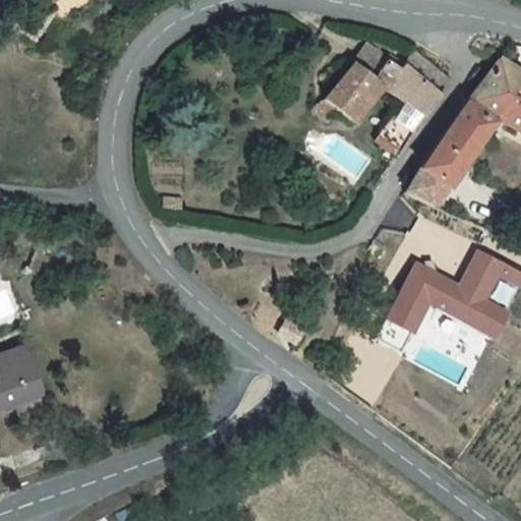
[(448,82),(410,54),(397,72),(386,63),(387,61),(364,44),(348,65),(350,67),(322,102),(314,106),(308,113),(326,126),(335,115),(346,123),(359,105),(374,85),(383,92),(385,90),(401,102),(422,117),(448,82)]
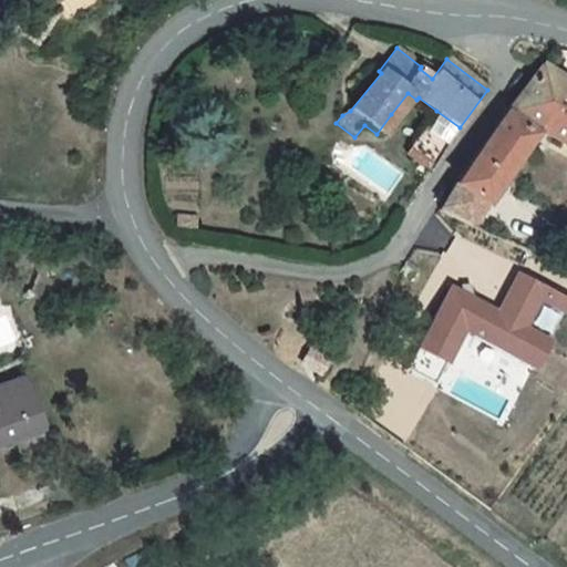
[(566,82),(543,66),(506,114),(455,186),(484,207),(539,131),(566,146),(566,82)]
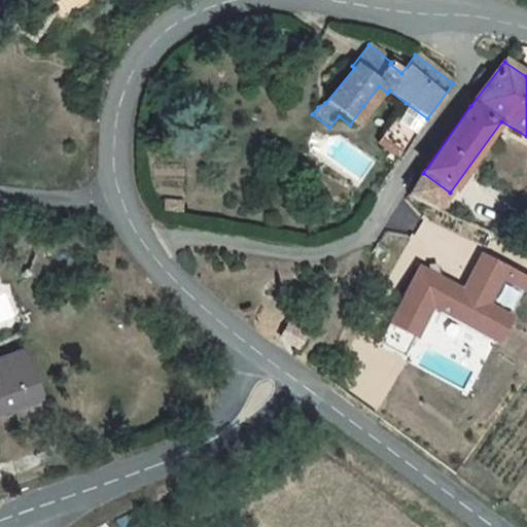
[(384,133),(376,145),(398,162),(427,118),(406,103),(384,133)]
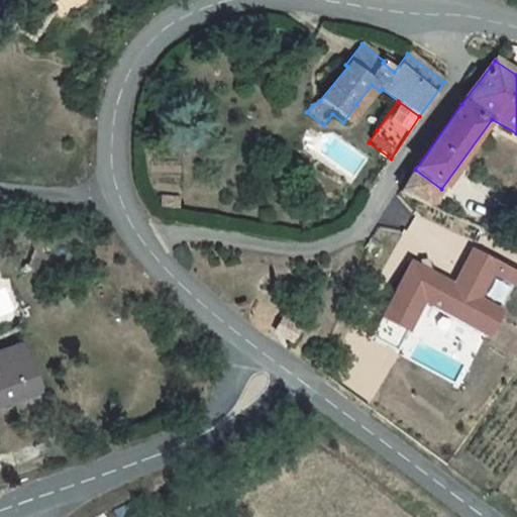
[(356,104),(343,122),(348,125),(360,107),(356,104)]
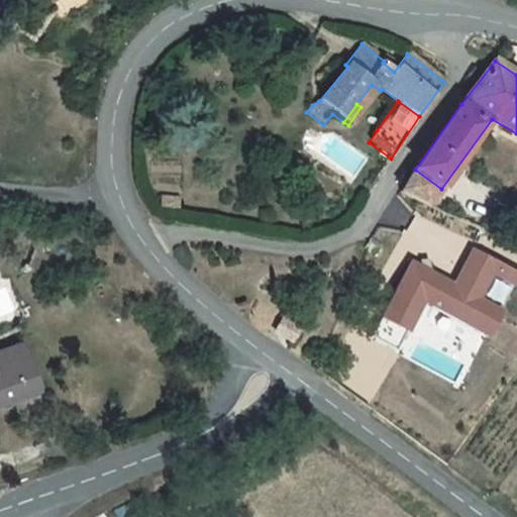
[(441,189),(415,170),(399,192),(428,206),(441,189)]
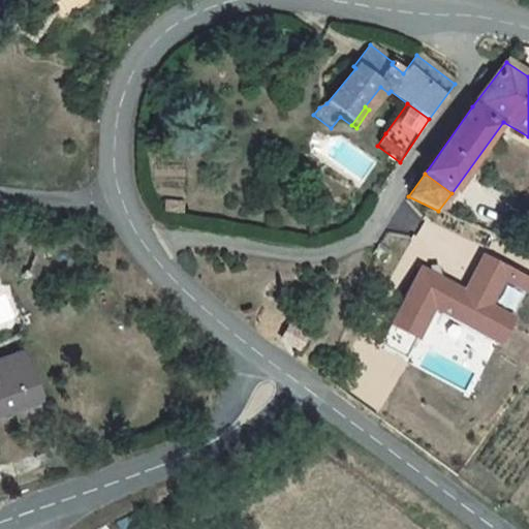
[(373,256),(380,262),(390,250),(378,242),(370,254),(373,256)]
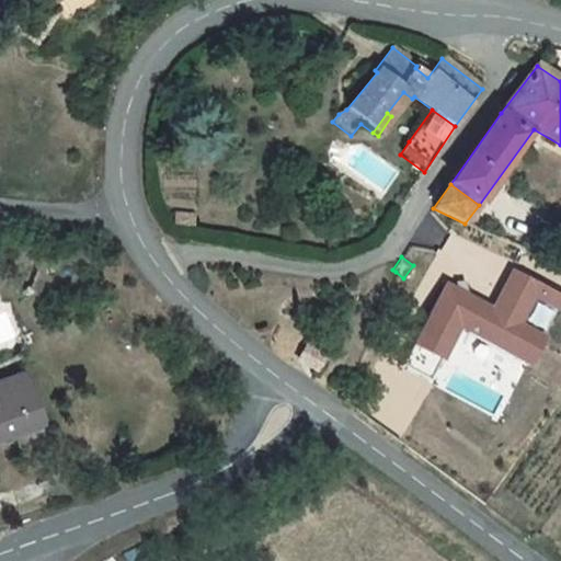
[(496,300),(445,277),(416,342),(449,356),(461,330),(536,363),(550,331),(526,321),(536,298),(560,308),(560,287),(512,266),(496,300)]
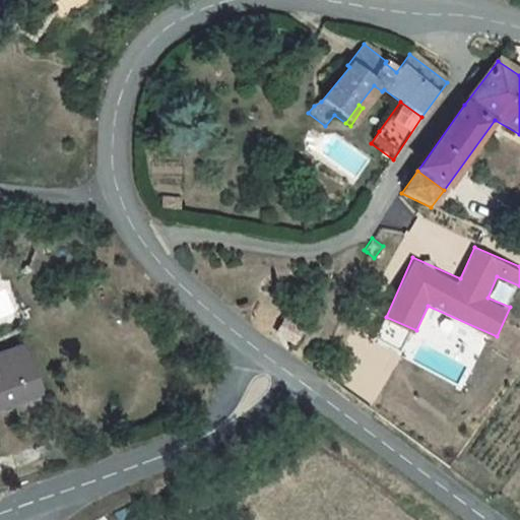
[(29,274),(30,273),(31,270),(31,269),(30,267),(29,265),(27,264),(25,265),(22,265),(21,267),(21,268),(21,271),(22,273),(24,274),(26,274),(29,274)]
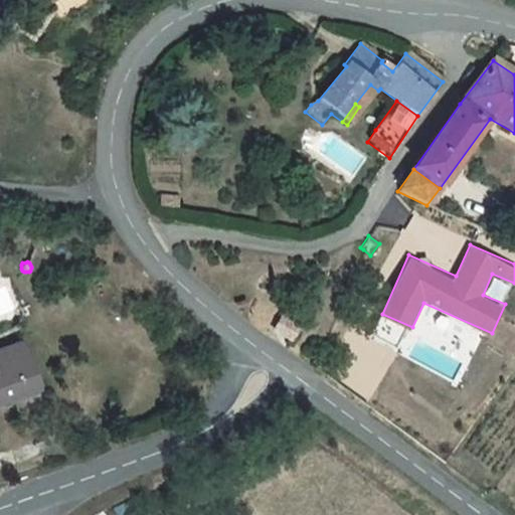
[(29,315),(26,309),(16,312),(18,319),(29,315)]
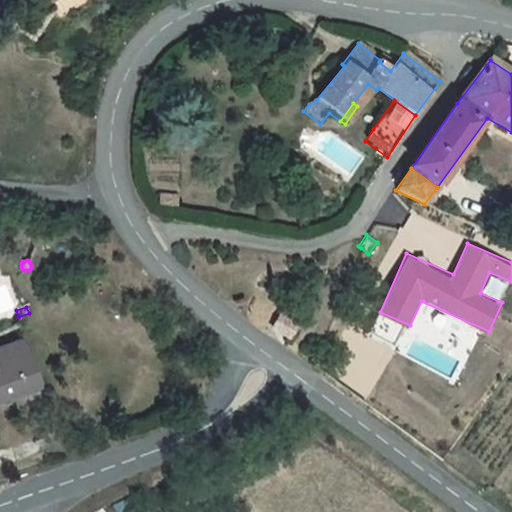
[(295,328),(280,318),(273,330),(289,338),(295,328)]
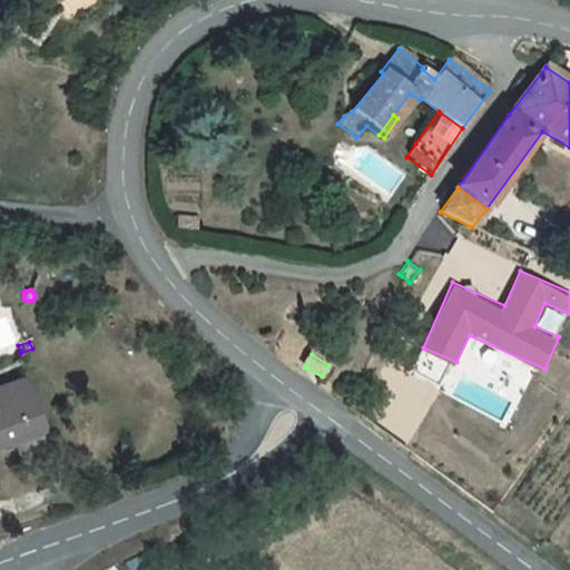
[(0,449),(42,433),(22,380),(0,387),(0,449)]
